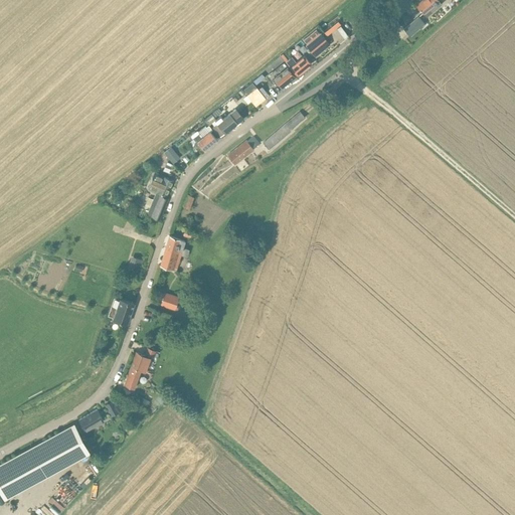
[(426,16),(441,4),(437,0),(421,0),(416,5),(423,13),(426,16)]
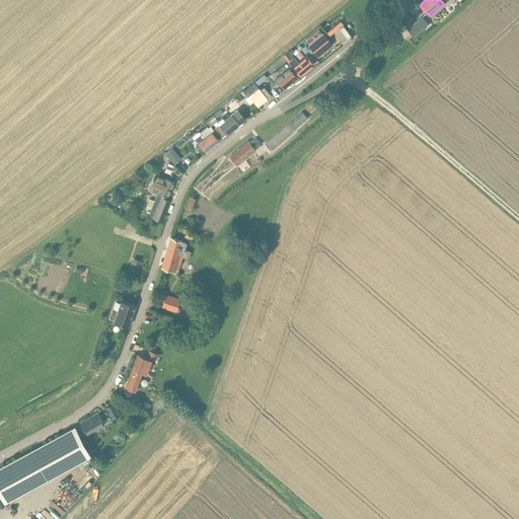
[(414,35),(427,23),(422,17),(408,29),(414,35)]
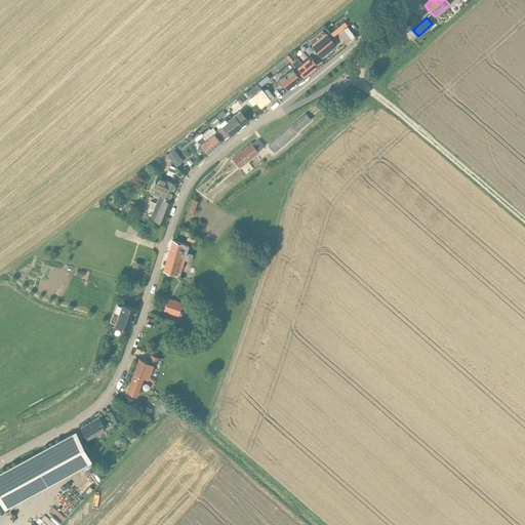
[(345,22),(330,33),(333,36),(348,26),(345,22)]
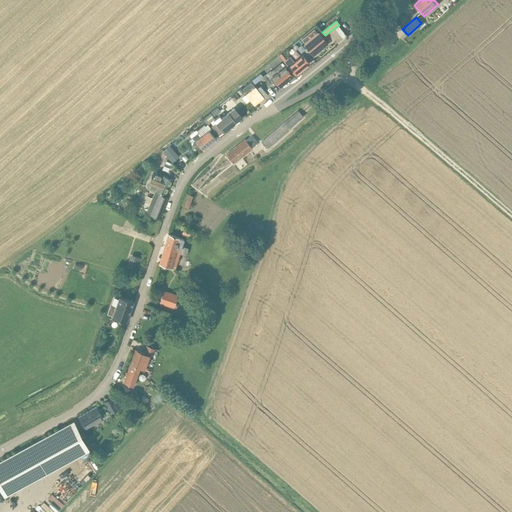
[(318,32),(304,44),(313,56),(328,45),(318,32)]
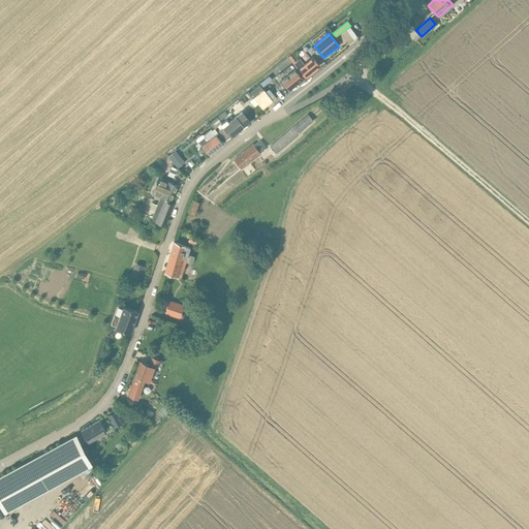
[(309,42),(303,47),(306,51),(312,45),(309,42)]
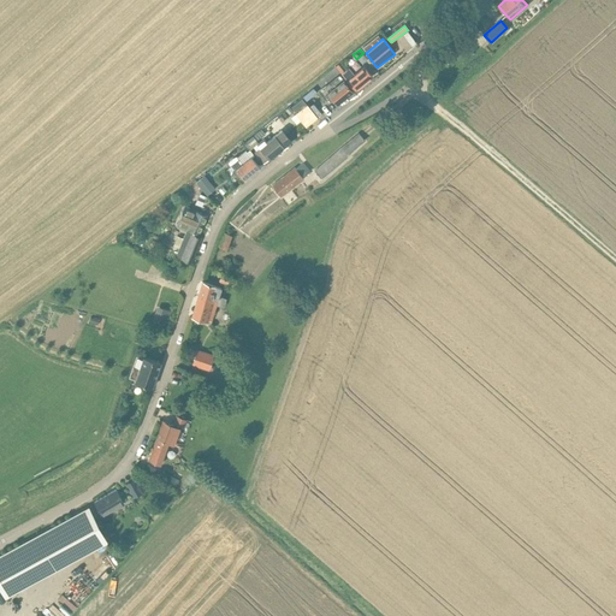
[(372,76),(363,66),(355,75),(353,71),(345,78),(347,81),(355,90),(372,76)]
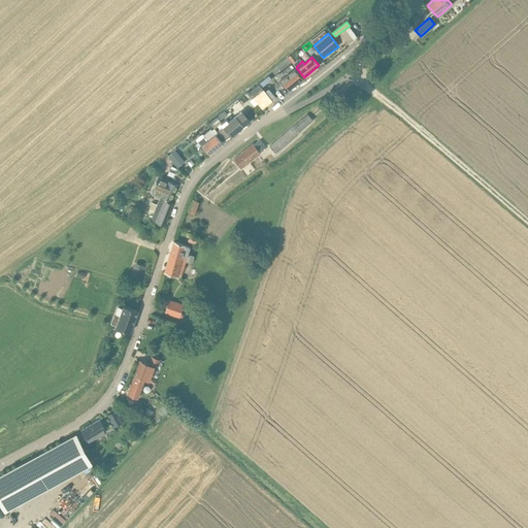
[(289,90),(302,78),(294,69),(282,79),(282,80),(279,83),(283,86),(285,85),(289,90)]
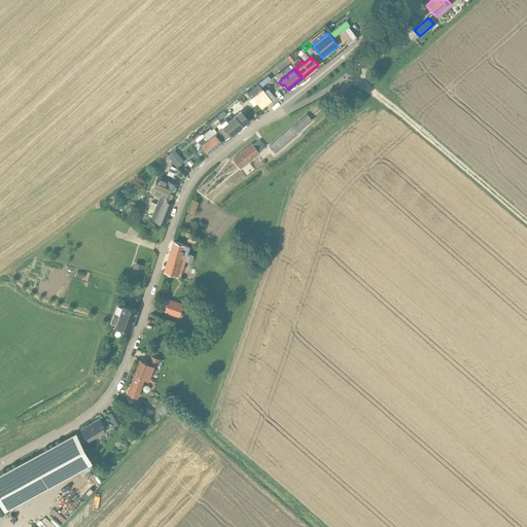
[(258,84),(249,92),(253,98),(258,94),(262,90),(258,84)]
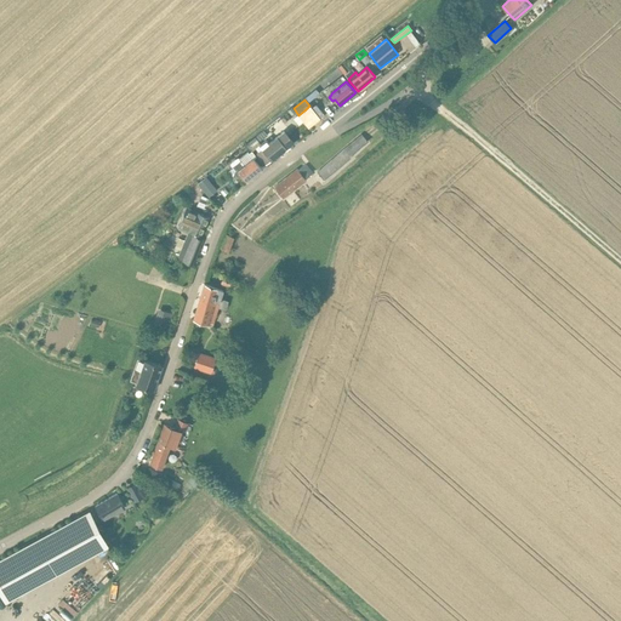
[(256,136),(246,144),(252,151),(256,148),(258,152),(256,153),(266,165),(292,143),(284,131),(268,143),(266,140),(261,144),(258,142),(268,135),(263,130),(256,136)]
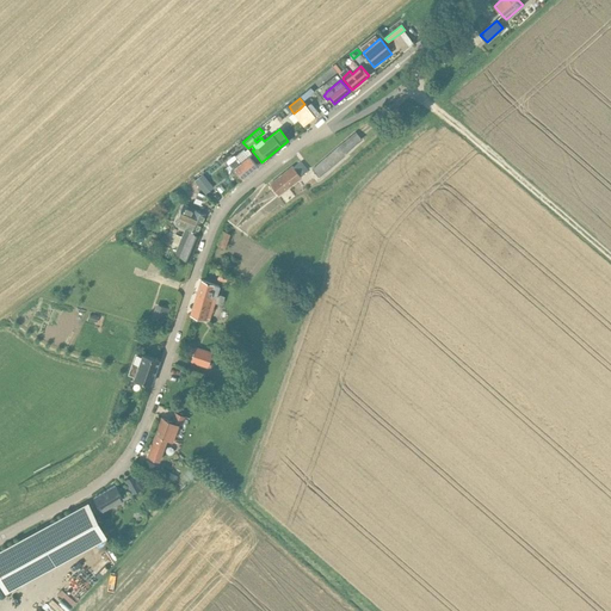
[(319,177),(344,154),(362,139),(356,133),(312,168),(319,177)]
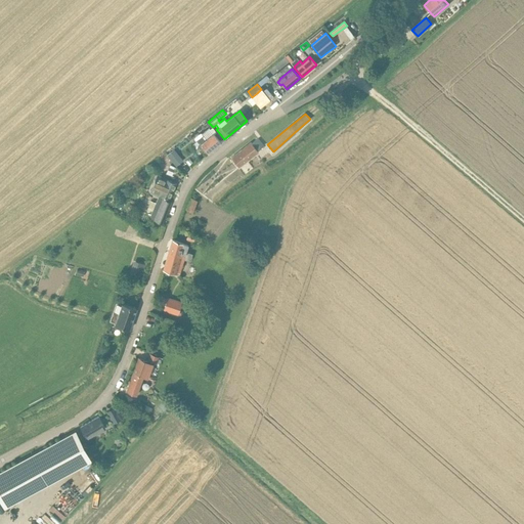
[(218,139),(221,138),(215,131),(206,139),(203,135),(197,139),(208,153),(220,141),(218,139)]
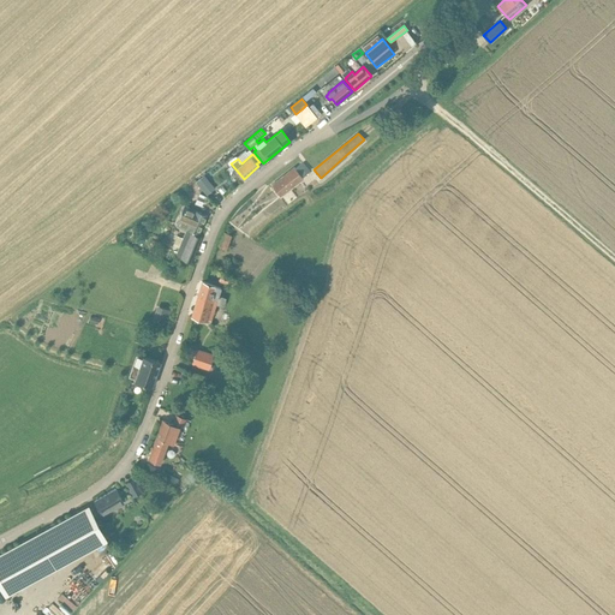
[(310,171),(303,162),(296,168),(294,167),(272,185),(280,196),(303,179),(302,178),(310,171)]
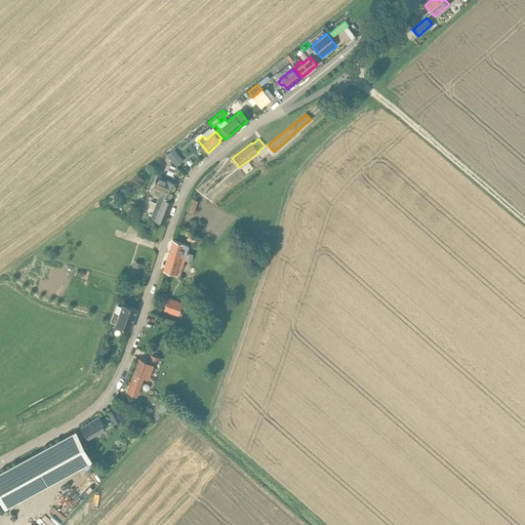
[(176,166),(184,161),(174,149),(167,155),(176,166)]
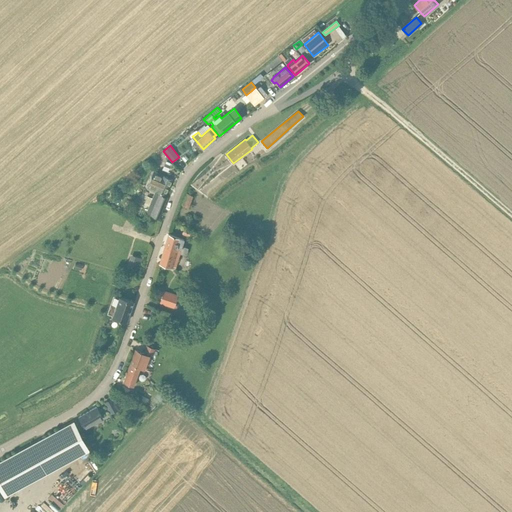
[(155,173),(148,189),(164,195),(171,180),(155,173)]
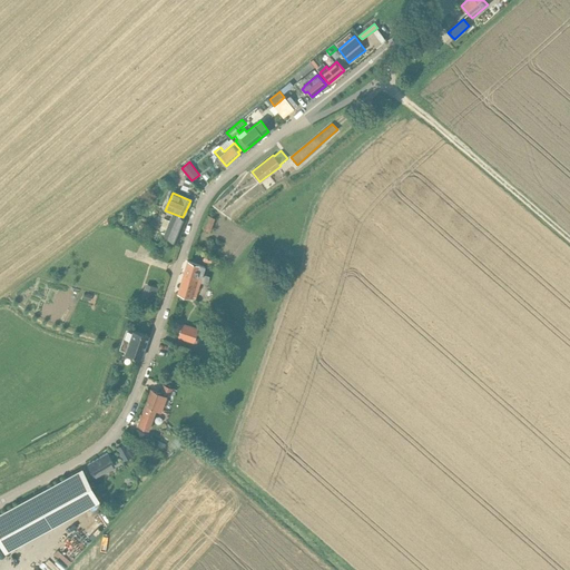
[(176,243),(186,219),(172,214),(163,237),(176,243)]
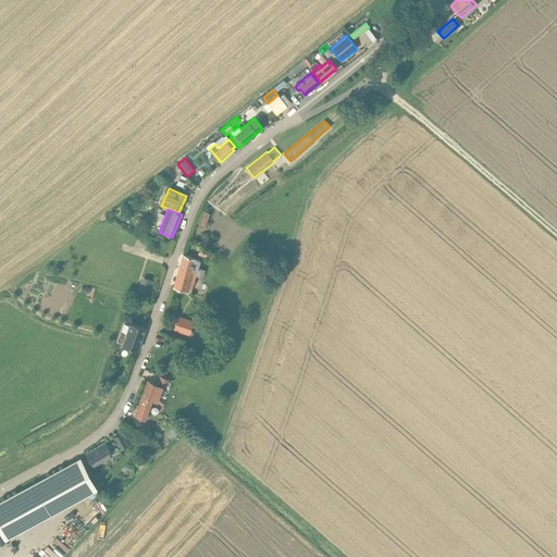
[(210,213),(202,210),(197,223),(205,226),(210,213)]
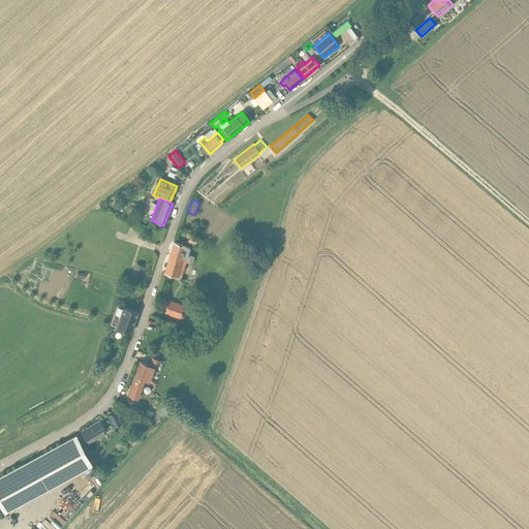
[(130,206),(128,212),(137,215),(139,210),(130,206)]
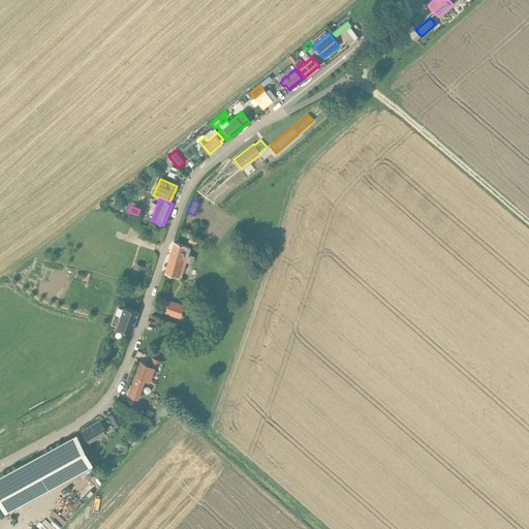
[(190,236),(187,241),(194,245),(197,239),(190,236)]
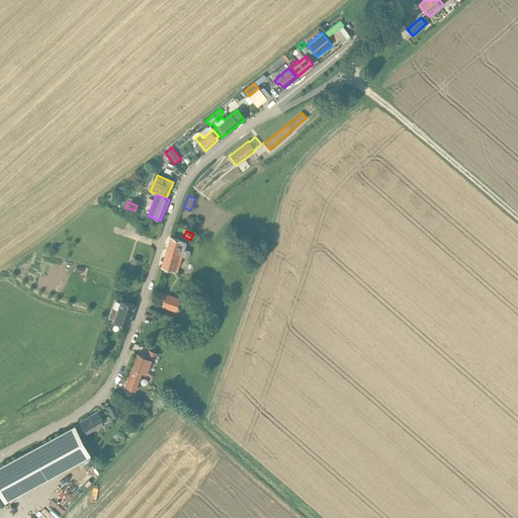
[(177,271),(185,243),(170,238),(161,267),(177,271)]
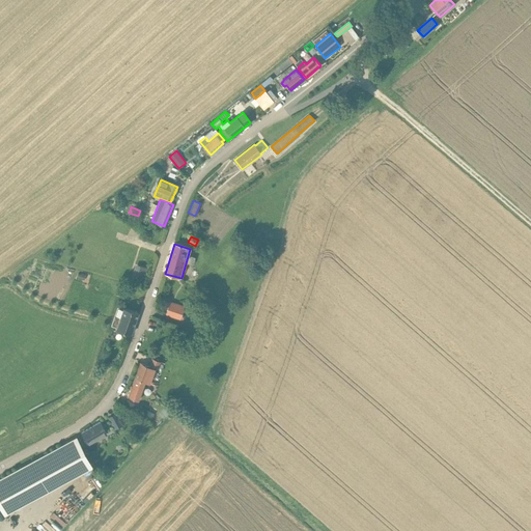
[(147,268),(135,263),(130,281),(142,285),(147,268)]
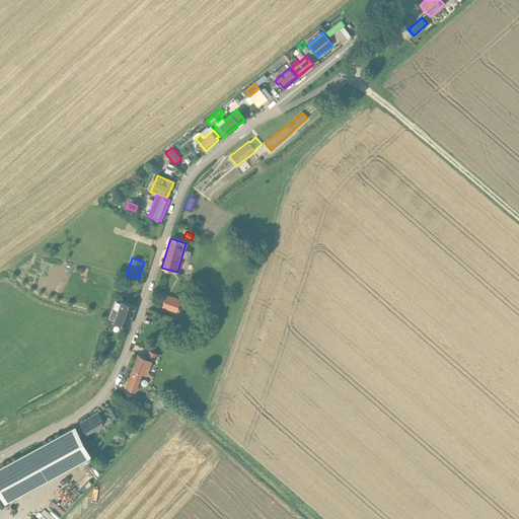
[(176,310),(179,299),(166,295),(162,306),(176,310)]
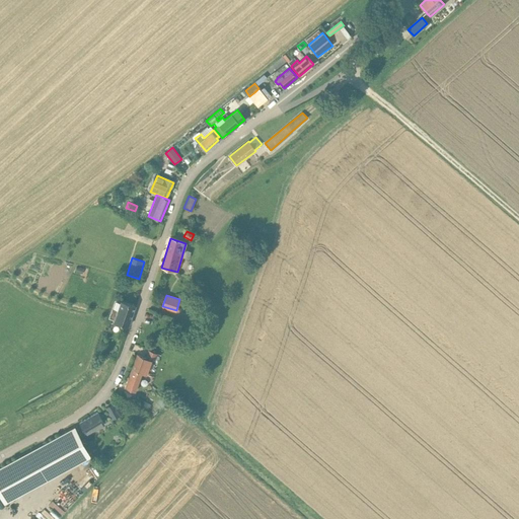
[(128,325),(135,305),(120,300),(114,320),(128,325)]
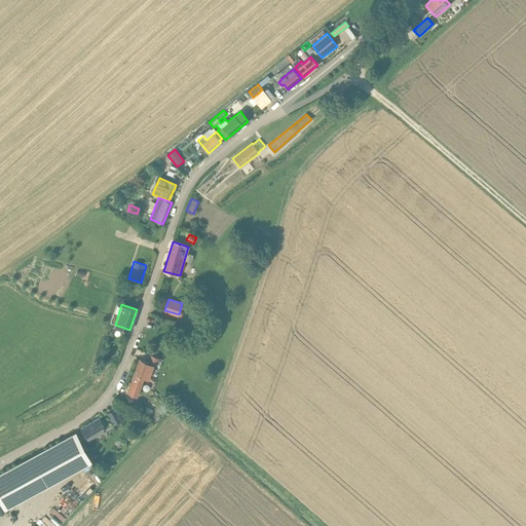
[(158,365),(160,359),(158,358),(150,354),(148,361),(158,365)]
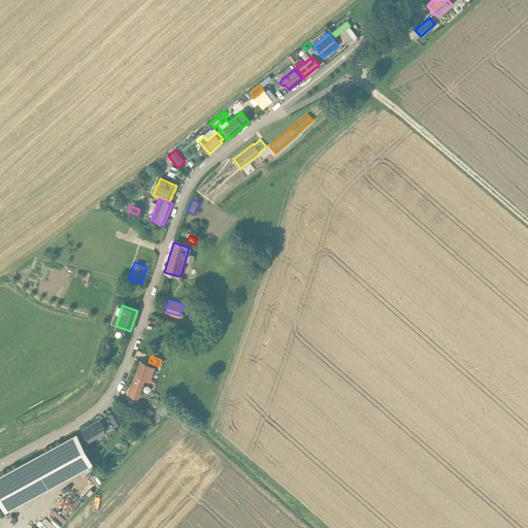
[(133,377),(142,382),(143,380),(147,381),(154,366),(149,365),(139,361),(133,377)]
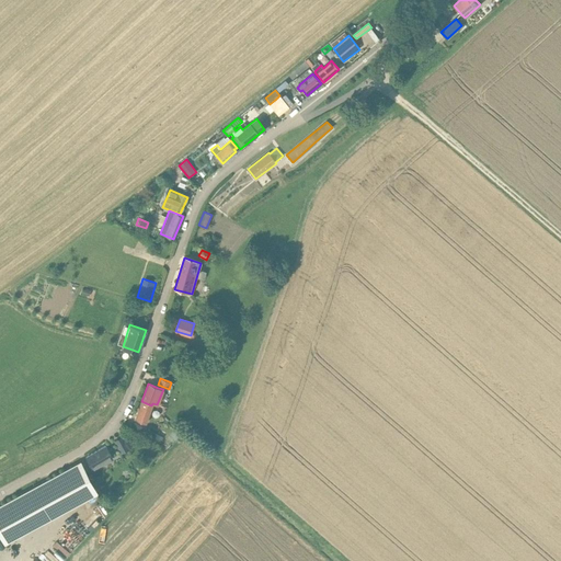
[(146,423),(151,405),(141,401),(135,419),(146,423)]
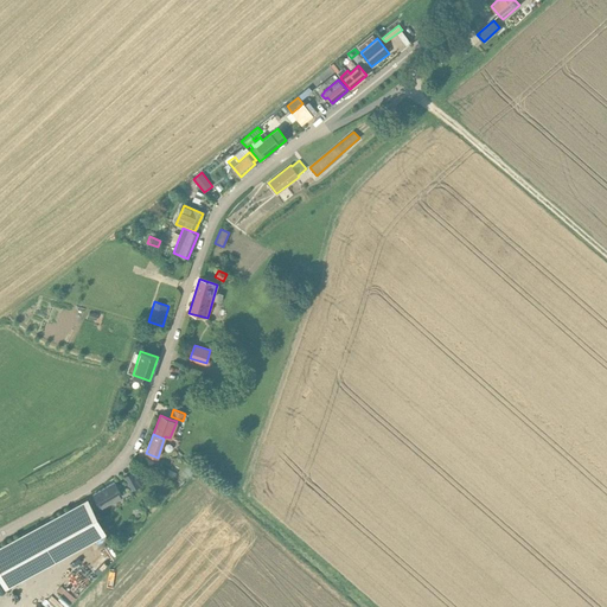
[(157,462),(146,457),(141,462),(152,470),(157,462)]
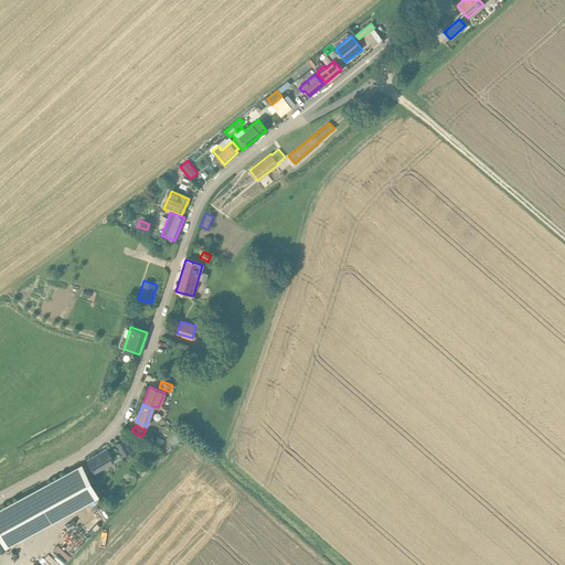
[(146,430),(141,437),(148,441),(149,440),(150,438),(153,434),(146,430)]
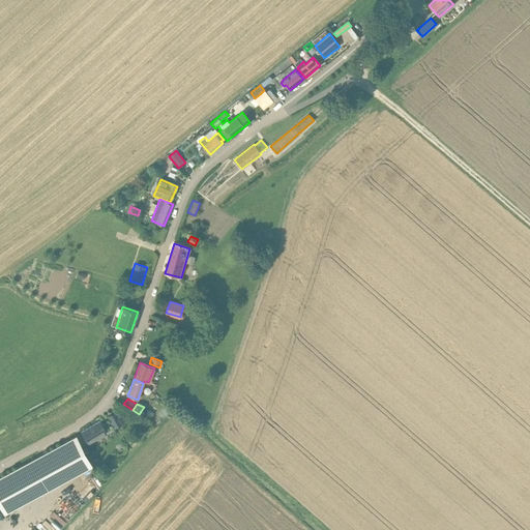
[(151,411),(144,407),(141,411),(140,413),(147,417),(151,411)]
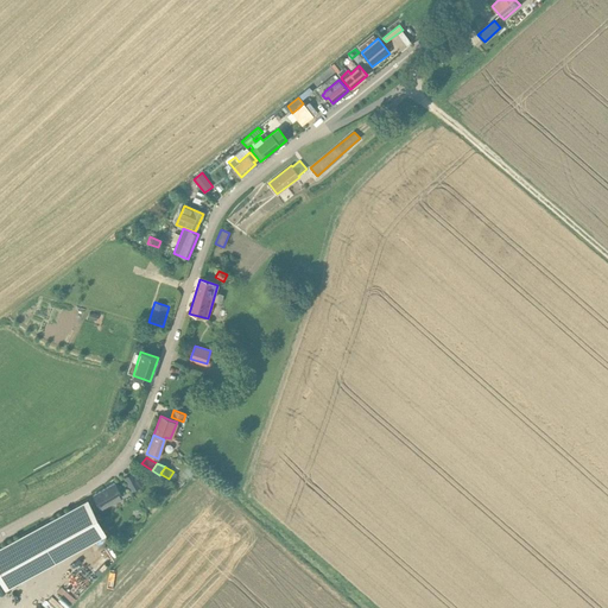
[(131,492),(140,487),(133,474),(124,479),(131,492)]
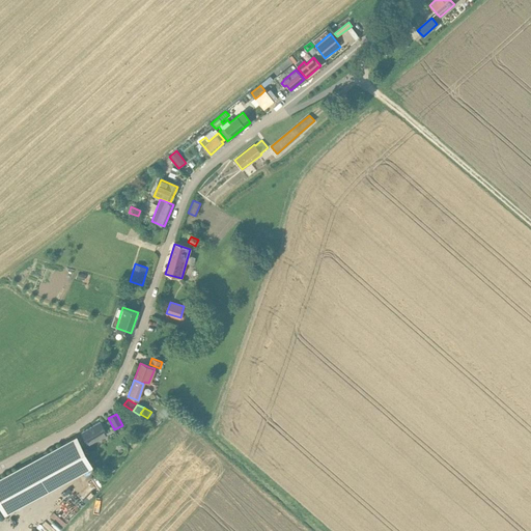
[(87,443),(106,432),(100,422),(82,432),(87,443)]
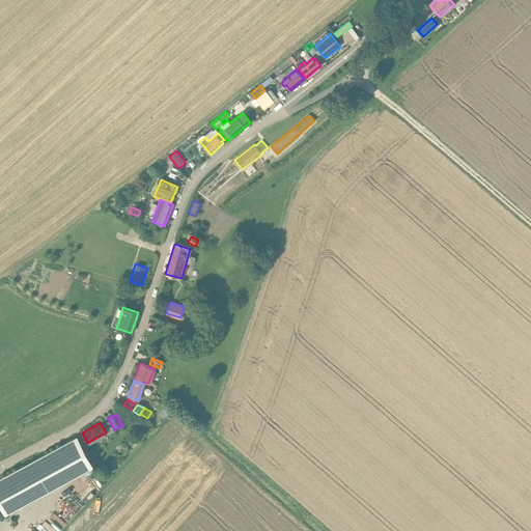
[(0,506),(4,514),(92,466),(77,436),(0,477),(0,506)]
